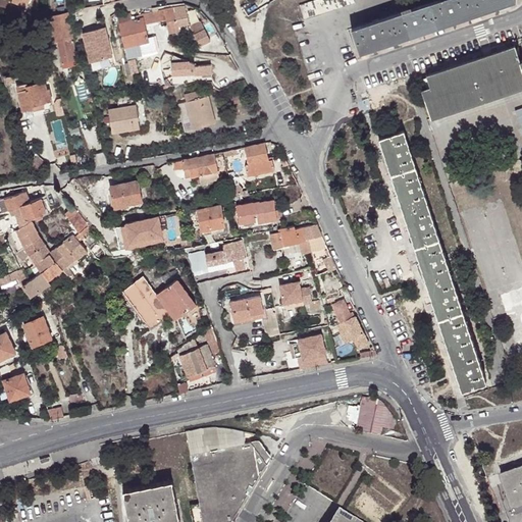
[(353,0),(321,0),(300,7),(305,21),(355,4),(353,0)]
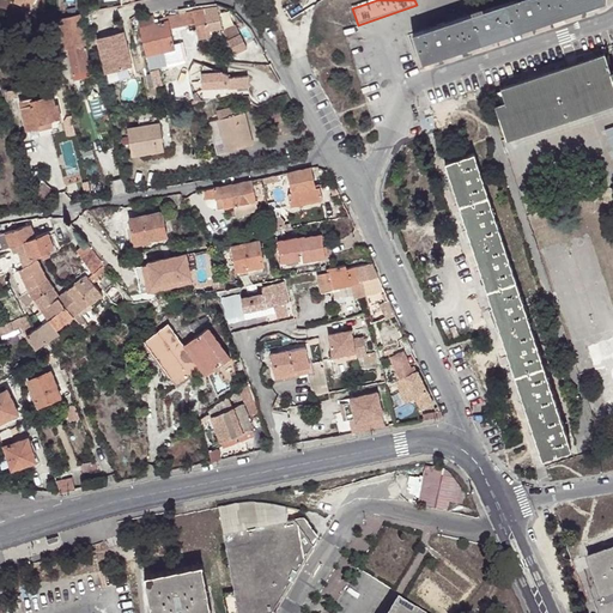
[(604,0),(514,0),(413,34),(423,64),(605,2),(604,0)]
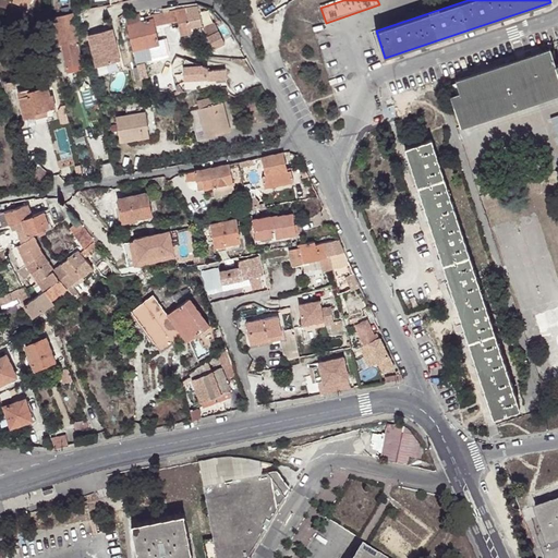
[(185,9),(161,13),(164,24),(176,22),(179,36),(190,34),(189,28),(199,26),(196,8),(185,9)]
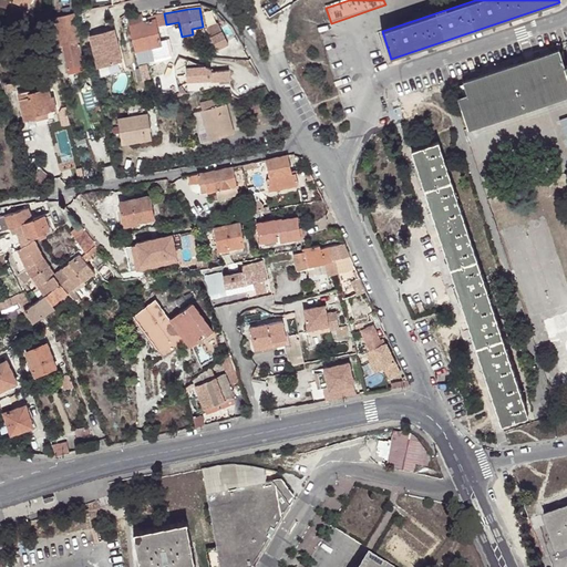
[(152,17),(153,20),(154,20),(155,27),(166,24),(164,13),(152,17)]
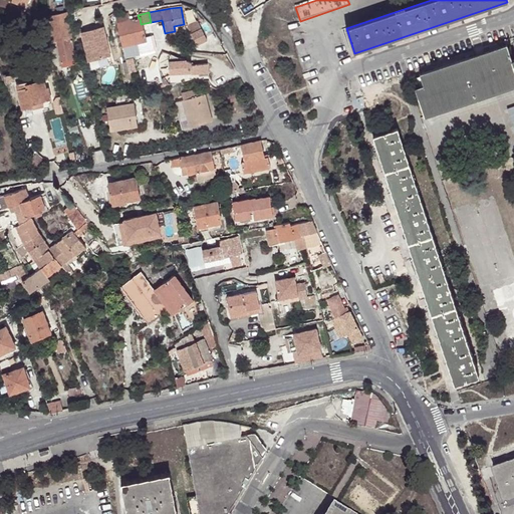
[(55,41),(70,37),(64,13),(48,15),(54,41),(55,41)]
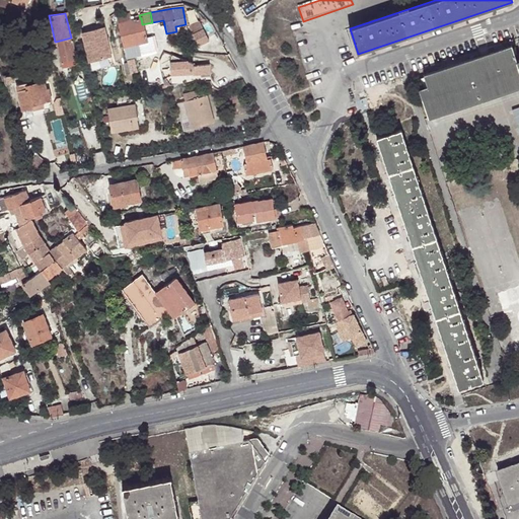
[(129,13),(117,15),(124,47),(137,44),(146,42),(142,24),(141,18),(140,18),(137,19),(137,15),(129,16),(129,13)]
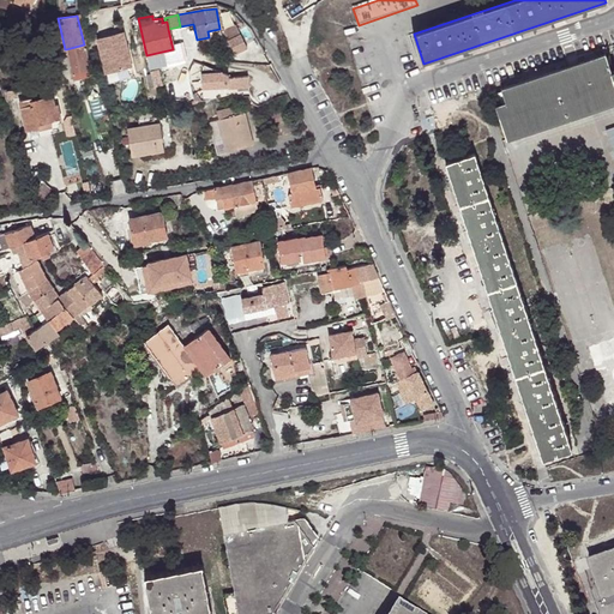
[(235,28),(222,34),(233,55),(246,49),(235,28)]
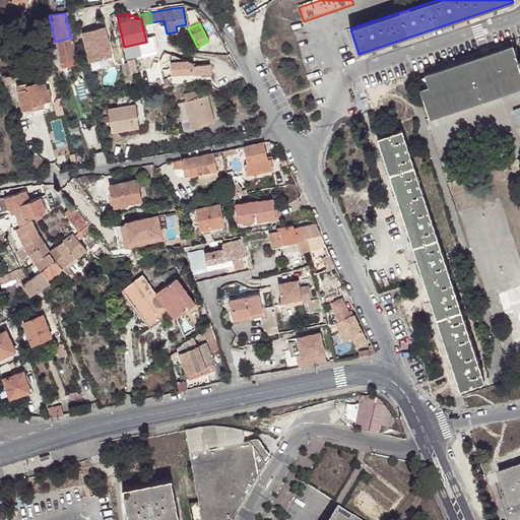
[(106,27),(83,34),(90,62),(113,56),(106,27)]
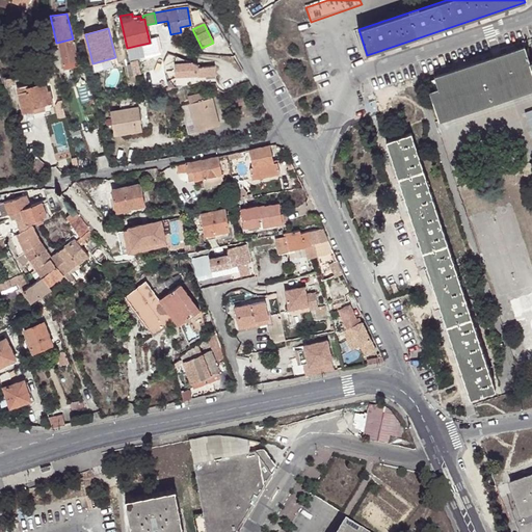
[(74,38),(73,38),(57,43),(62,68),(79,64),(74,38)]
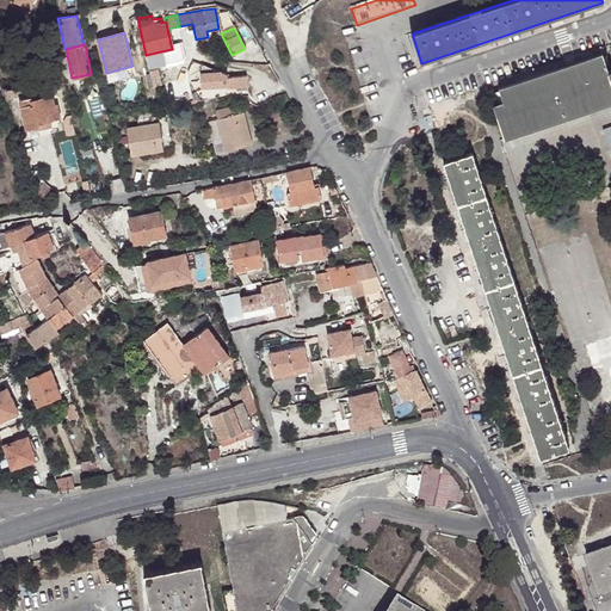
[(146,55),(148,67),(165,63),(161,51),(146,55)]
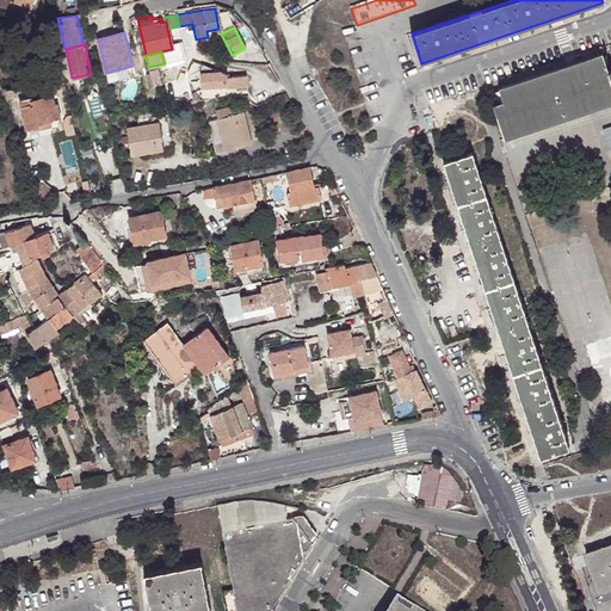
[(602,53),(499,87),(504,102),(493,105),(505,139),(610,103),(610,72),(609,73),(602,53)]
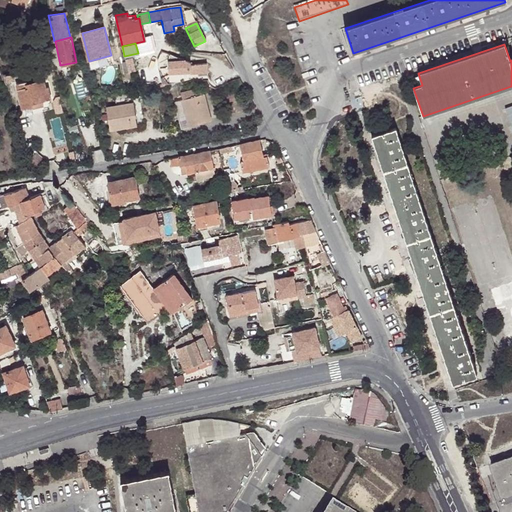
[(185,60),(168,54),(168,61),(169,73),(191,72),(191,74),(207,73),(207,64),(190,65),(190,63),(185,60)]
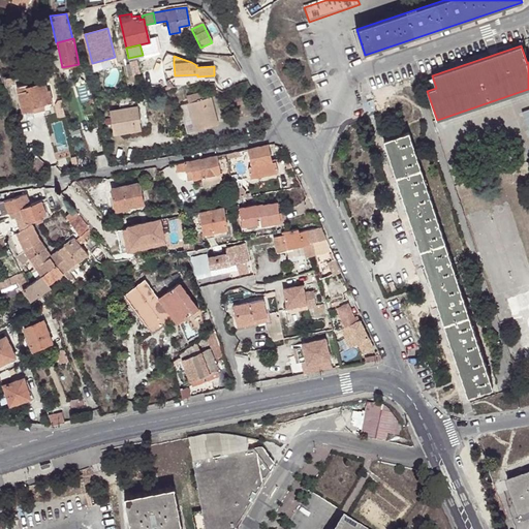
[(130,72),(143,72),(143,59),(130,59),(130,72)]
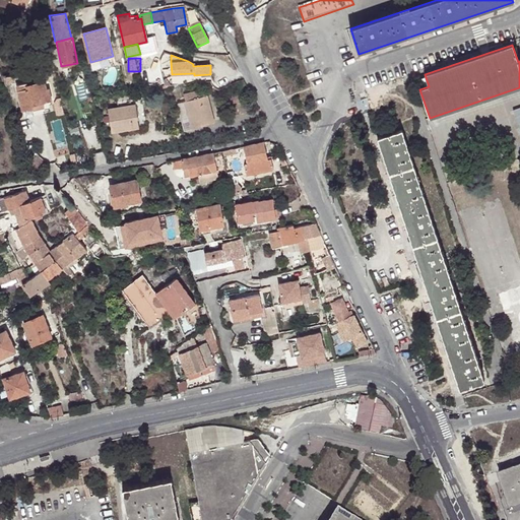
[(48,101),(51,100),(48,89),(46,89),(44,81),(27,85),(27,87),(18,90),(23,110),(33,108),(34,108),(34,105),(43,103),(46,102),(48,101)]
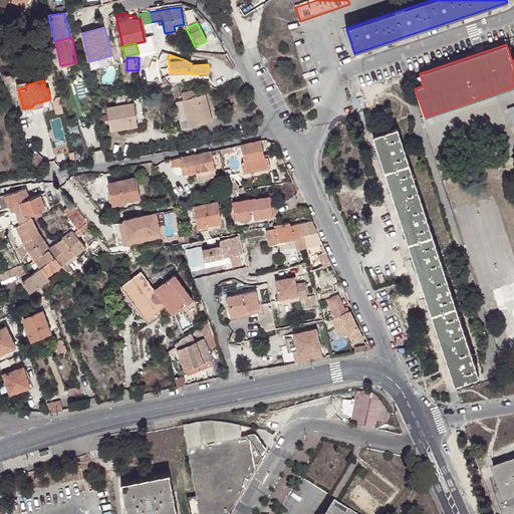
[(180,94),(182,100),(206,94),(204,88),(180,94)]
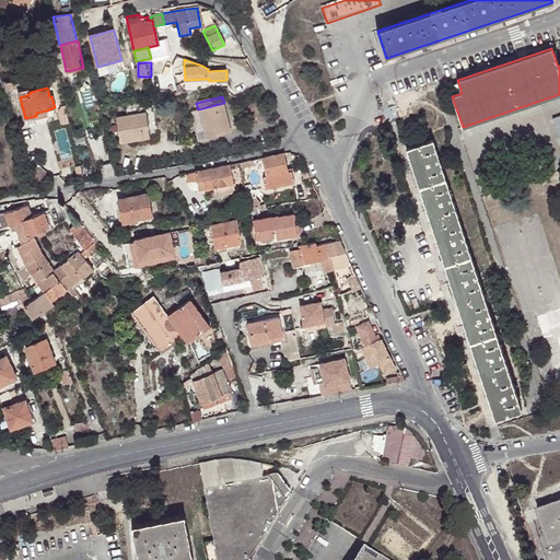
[(244,103),(246,113),(259,108),(257,100),(244,103)]
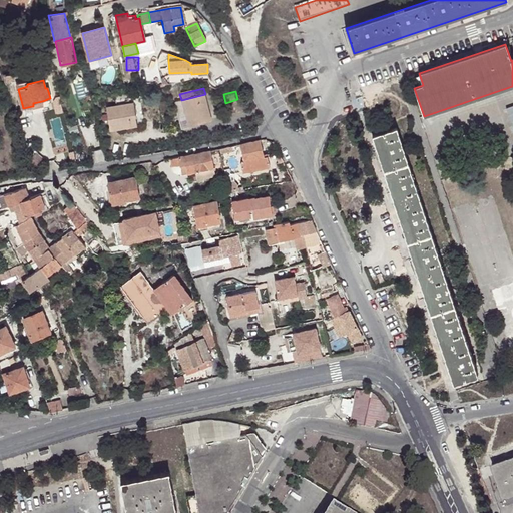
[(205,94),(181,100),(188,126),(212,120),(205,94)]
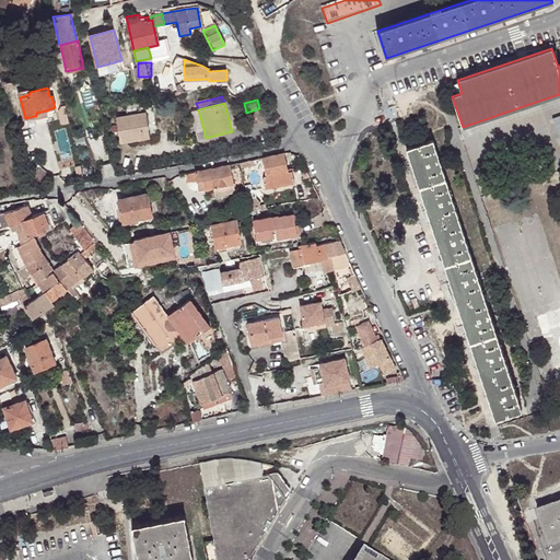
[(119,142),(147,138),(150,138),(146,112),(116,117),(119,142)]
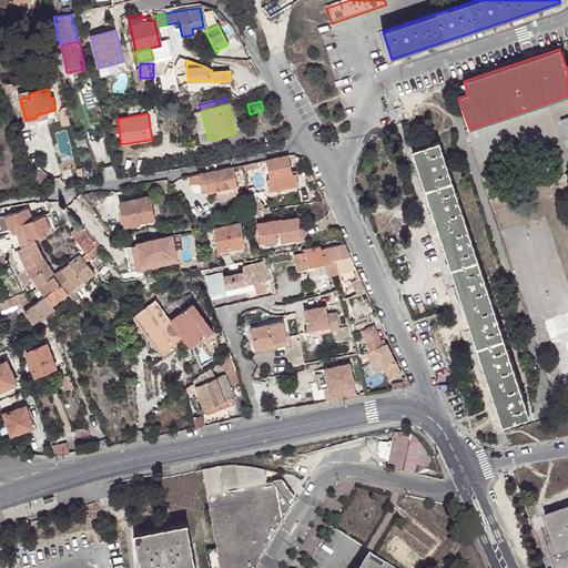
[(440,143),(413,152),(503,424),(530,415),(440,143)]
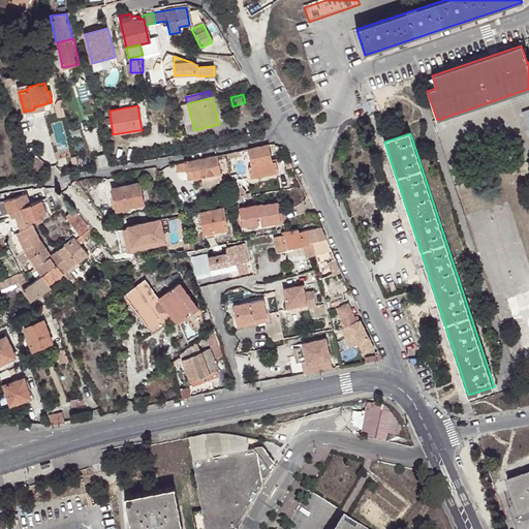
[(267,146),(247,149),(251,167),(252,174),(271,169),(270,163),(267,146)]
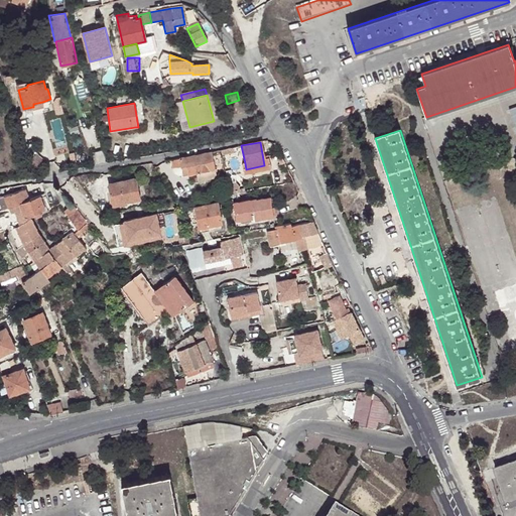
[(211,152),(191,156),(192,164),(195,172),(214,169),(211,152)]
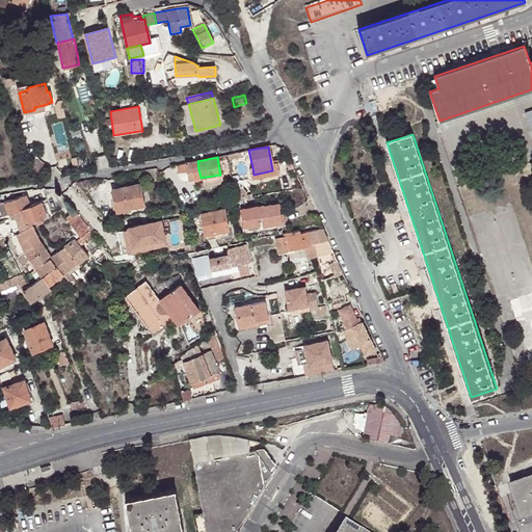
[(197,161),(185,162),(186,171),(191,170),(198,169),(197,161)]
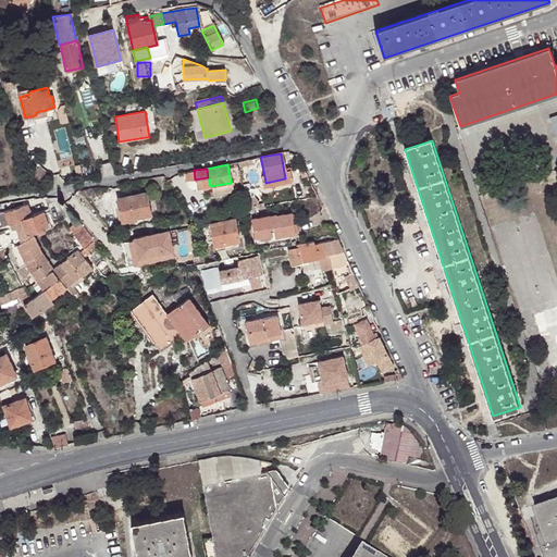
[(31,181),(34,184),(40,178),(32,170),(31,181)]
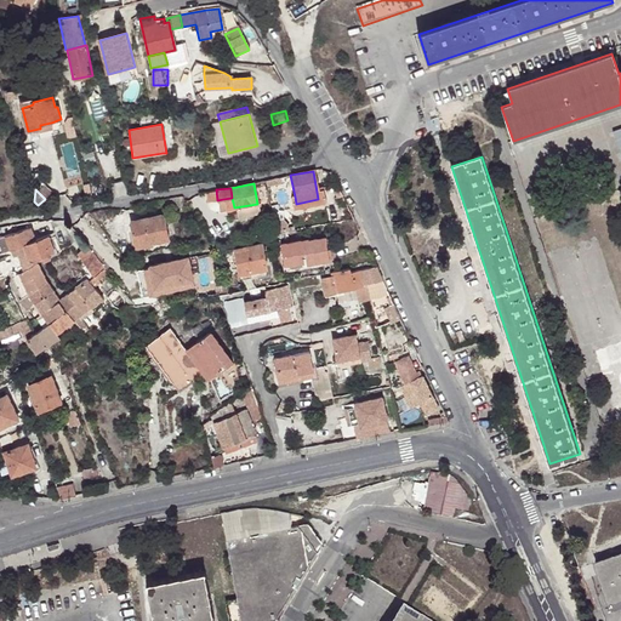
[(296,204),(295,197),(290,198),(292,209),(325,201),(323,191),(317,192),(318,199),(296,204)]
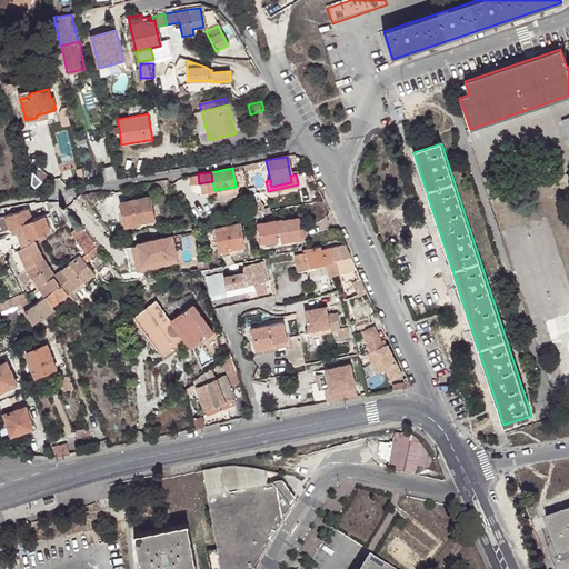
[(205,182),(207,192),(212,191),(215,190),(212,181),(205,182)]
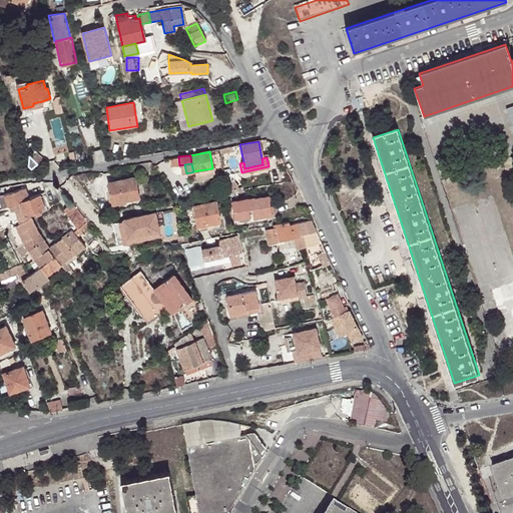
[(212,168),(193,171),(191,172),(192,180),(214,174),(212,168)]
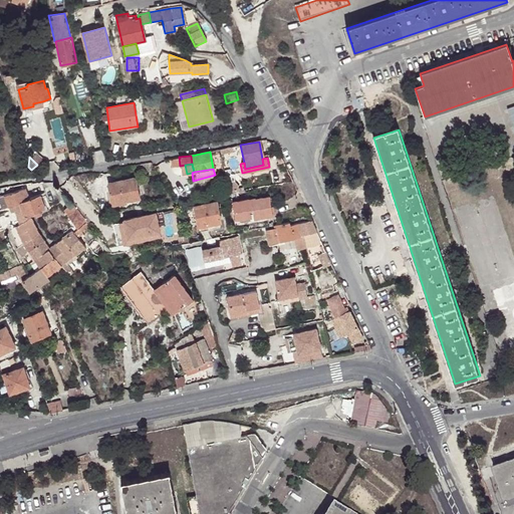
[(123,196),(124,201),(139,199),(135,177),(106,182),(108,191),(110,201),(119,200),(119,197),(123,196)]
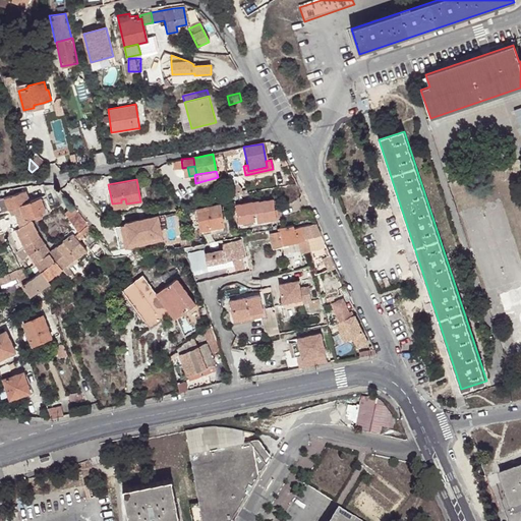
[(19,205),(29,200),(24,190),(5,195),(9,208),(19,205)]
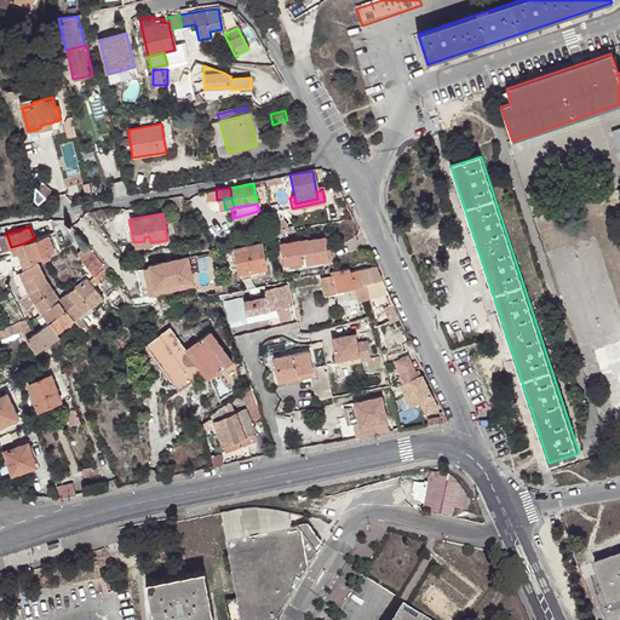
[(11,247),(6,233),(0,235),(0,245),(1,251),(11,247)]
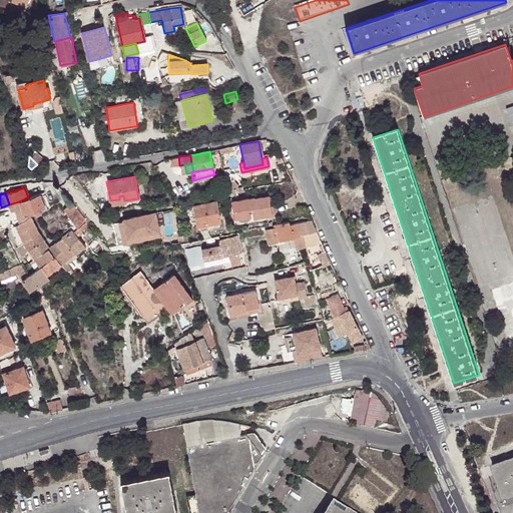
[(24,215),(34,212),(44,207),(40,194),(28,197),(19,201),(22,206),(23,212),(24,215)]
